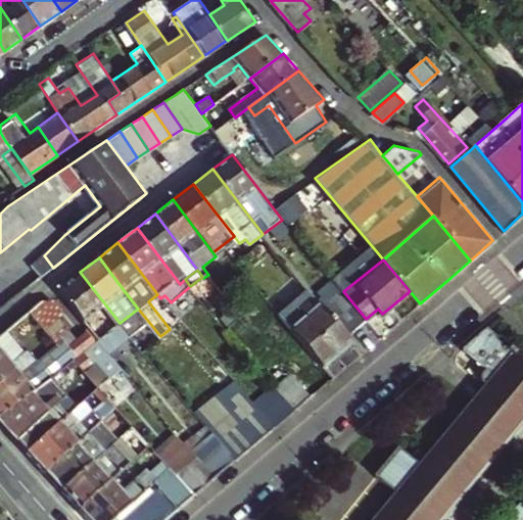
[(60,287),(82,316),(98,338),(99,339),(120,323),(80,272),(60,287)]
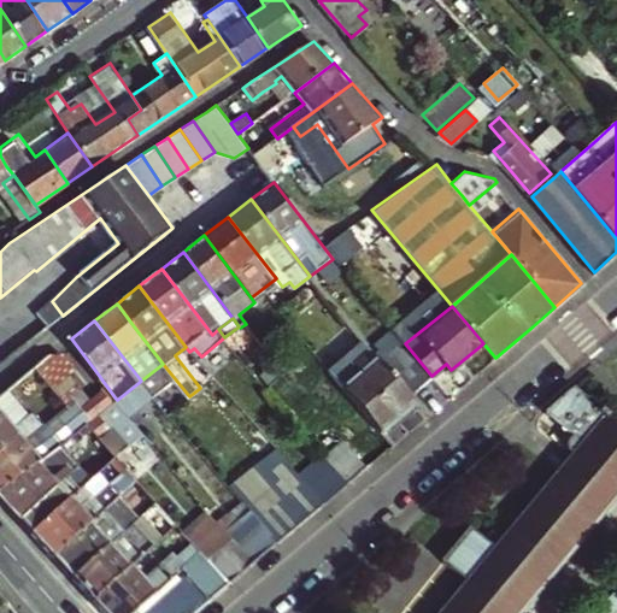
[(417,401),(364,339),(328,369),(382,432),(417,401)]
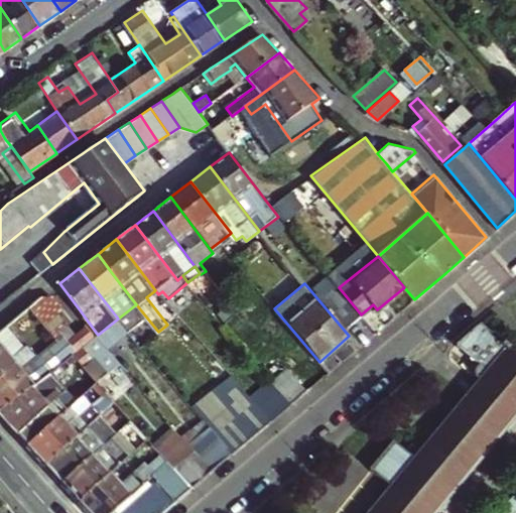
[(349,326),(361,314),(339,287),(327,298),(349,326)]
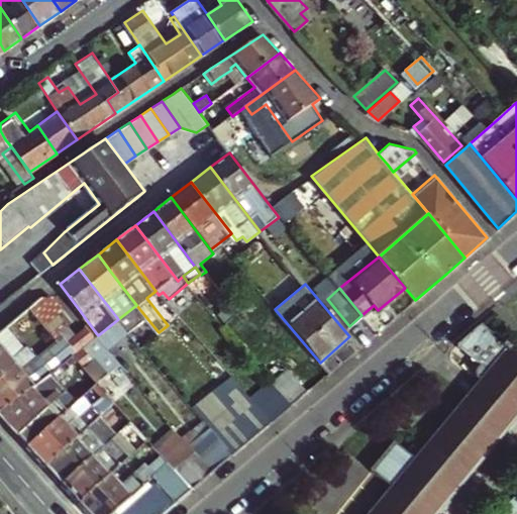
[(0,330),(0,377),(16,364),(22,371),(65,336),(60,329),(67,323),(58,310),(63,306),(55,295),(44,294),(38,298),(0,330)]
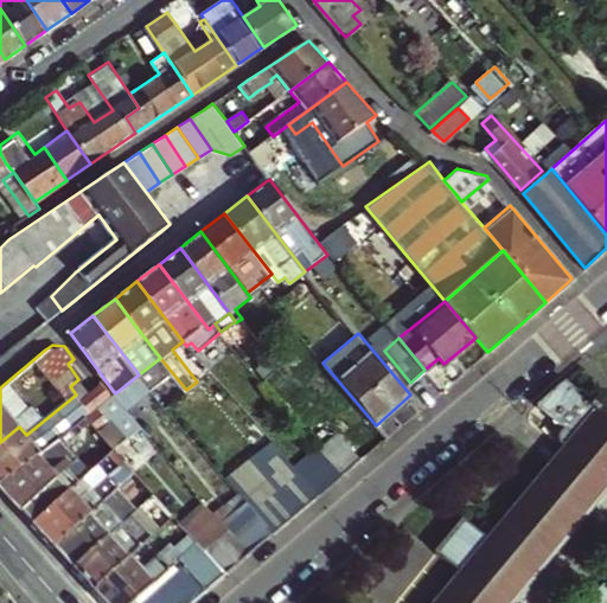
[(0,442),(0,482),(63,434),(84,416),(109,396),(98,383),(88,391),(80,379),(78,379),(70,386),(76,395),(26,435),(19,427),(0,442)]
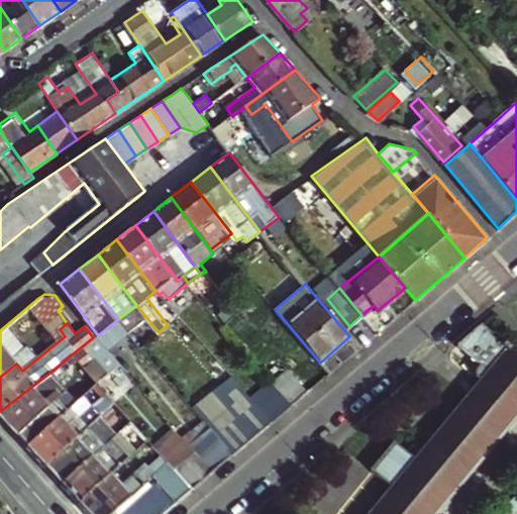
[(355,487),(377,505),(369,513),(431,513),(516,411),(516,353),(480,323),(456,343),(480,364),(478,366),(477,368),(476,370),(475,373),(476,375),(477,377),(479,380),(481,381),(400,477),(379,458),(355,487)]
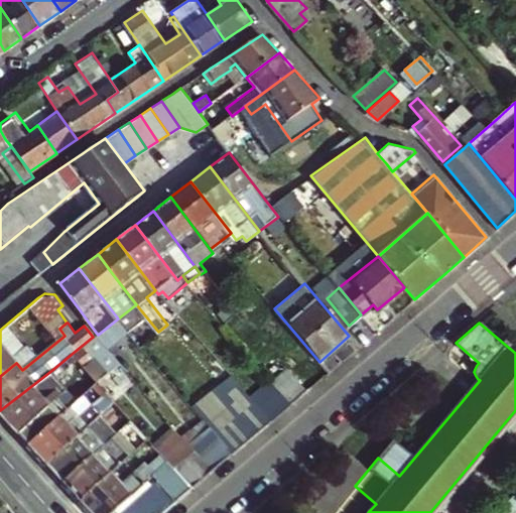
[(119,364),(95,335),(93,337),(72,354),(84,368),(97,382),(119,364)]
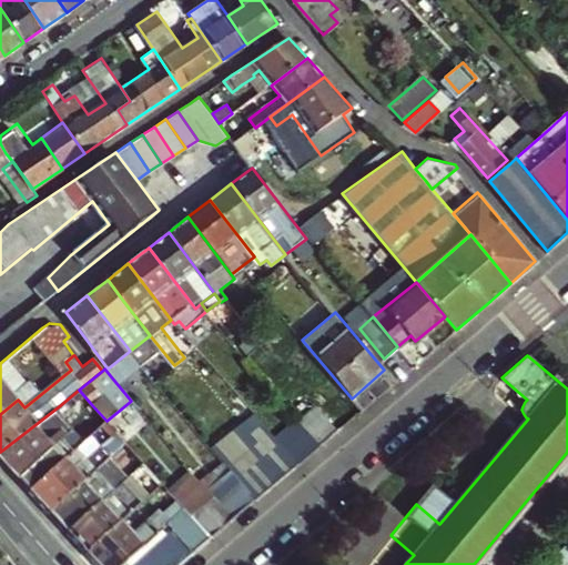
[(59,406),(0,452),(0,457),(31,493),(78,449),(66,434),(74,426),(59,406)]
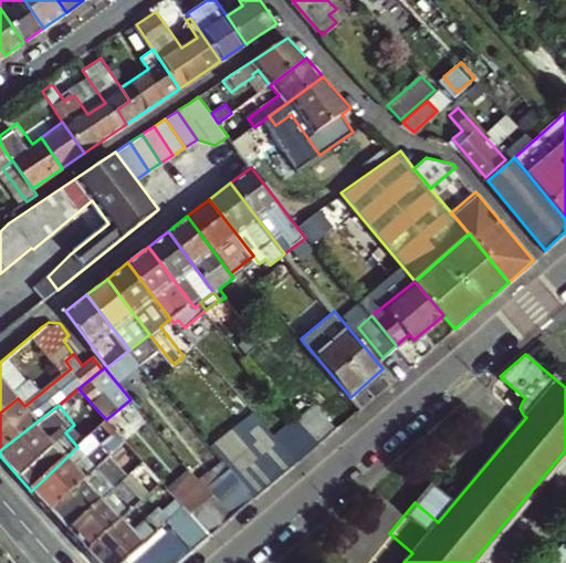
[(315,405),(297,418),(318,444),(335,429),(315,405)]
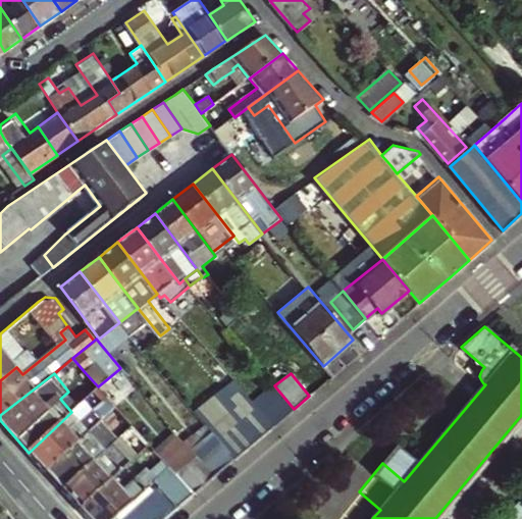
[(253,401),(273,425),(294,409),(274,385),(273,383),(253,401)]
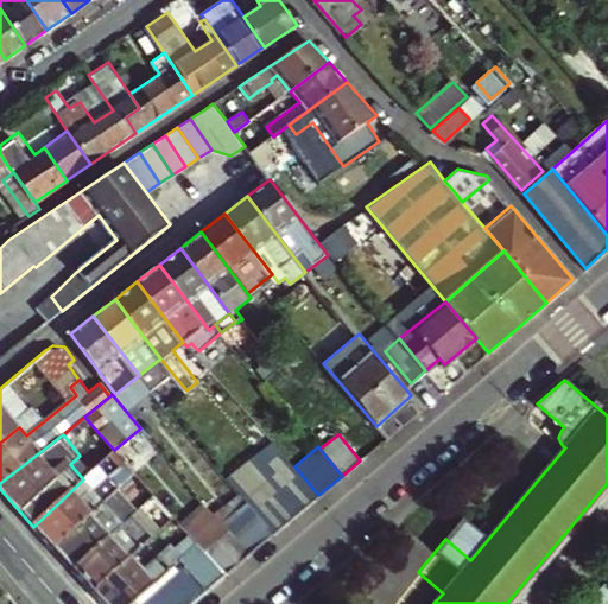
[(295,466),(287,458),(274,469),(286,483),(280,488),(299,512),(318,495),(295,466)]
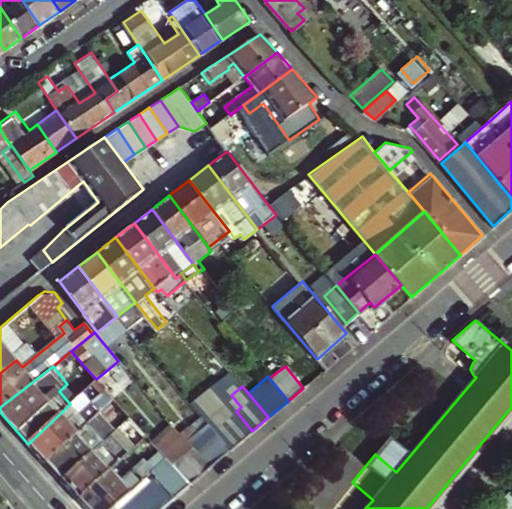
[(36,452),(45,461),(98,409),(111,396),(105,390),(90,403),(81,393),(70,404),(28,444),(36,452)]
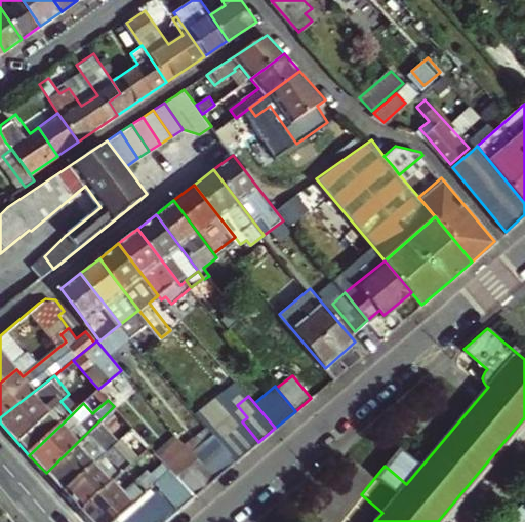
[(46,473),(63,491),(113,443),(102,431),(107,426),(101,419),(46,473)]
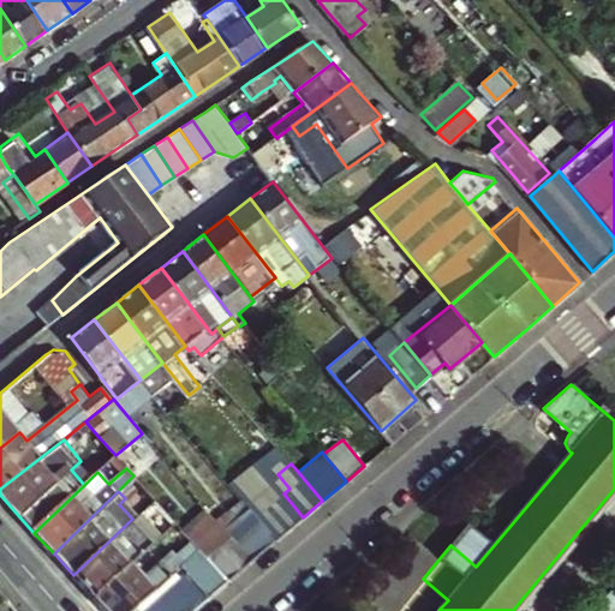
[(254,559),(226,527),(201,497),(173,521),(190,539),(198,549),(202,552),(227,581),(254,559)]
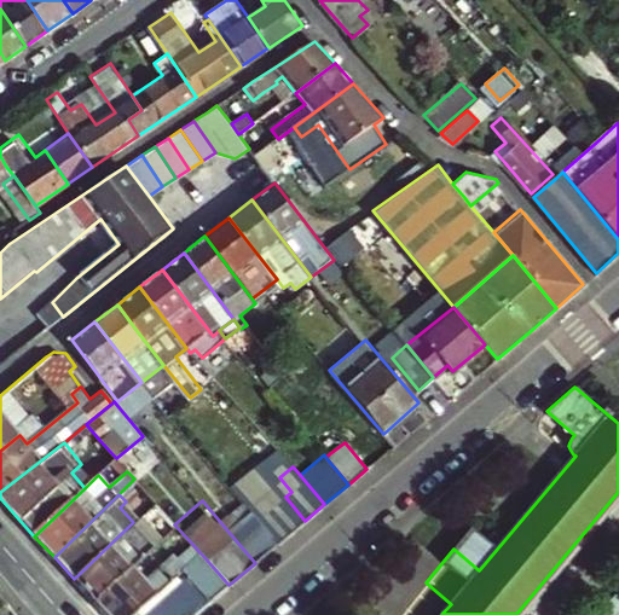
[(278,543),(250,511),(227,531),(255,563),(278,543)]
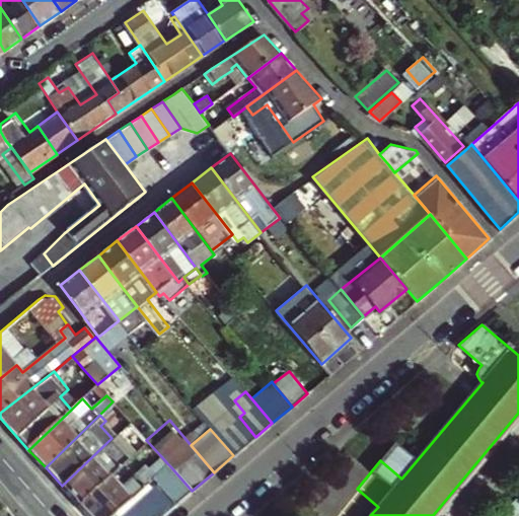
[(112,438),(62,486),(79,504),(110,474),(135,451),(117,433),(112,438)]
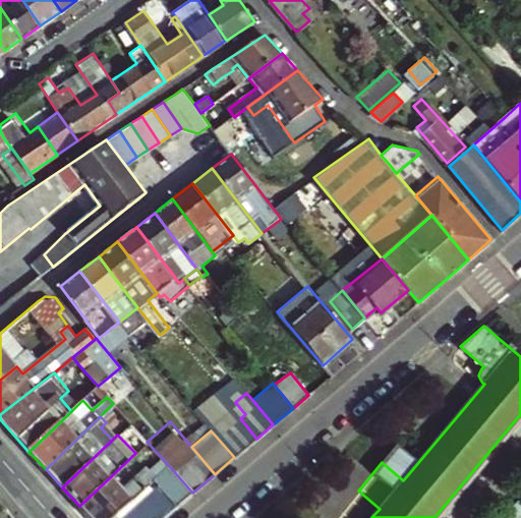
[(111,476),(79,506),(90,517),(113,517),(168,465),(161,457),(147,469),(147,476),(140,481),(135,475),(121,488),(111,476)]
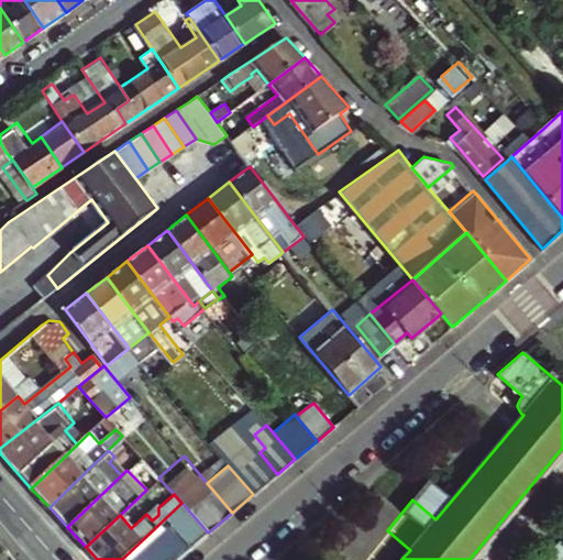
[(185,506),(168,522),(191,548),(208,533),(185,506)]
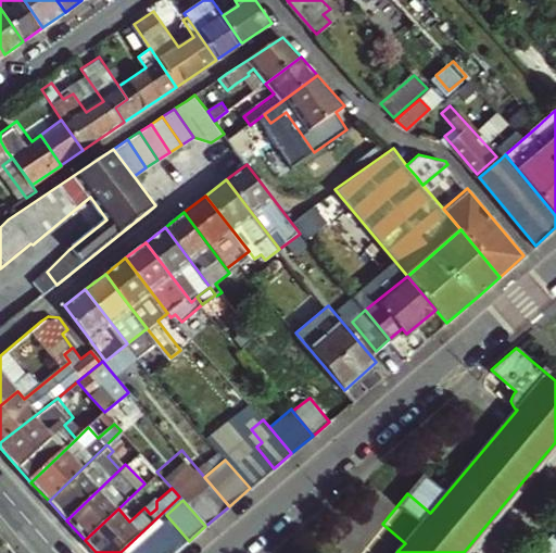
[(166,515),(153,528),(175,552),(189,541),(166,515)]
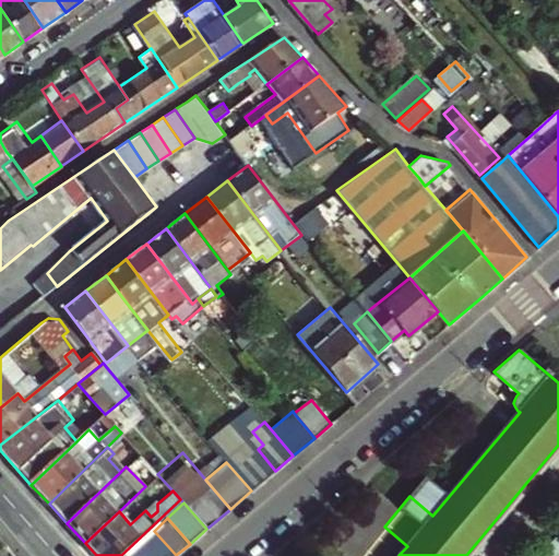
[(154,531),(143,541),(155,555),(175,555),(176,555),(154,531)]
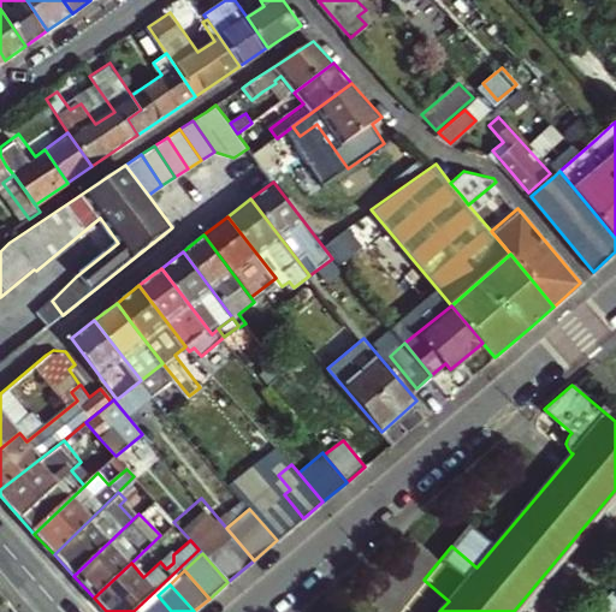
[(171,611),(158,595),(144,610),(146,611),(171,611)]
